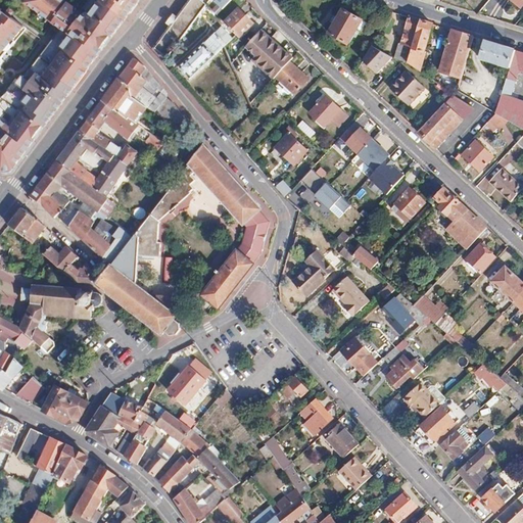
[(99,0),(102,2),(96,10),(90,5),(77,20),(47,0),(36,0),(26,13),(55,36),(25,78),(22,76),(18,82),(16,84),(18,85),(11,94),(8,91),(0,98),(0,59),(27,30),(5,13),(4,15),(0,11),(0,170),(3,173),(7,173),(12,174),(36,141),(54,116),(68,96),(81,81),(100,54),(106,45),(109,42),(111,39),(114,35),(135,6),(140,0),(99,0)]
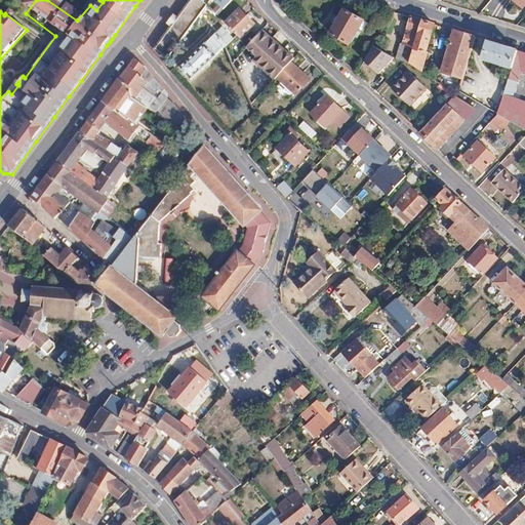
[(175,23),(172,27),(156,48),(168,57),(207,4),(202,0),(192,0),(178,17),(175,23)]
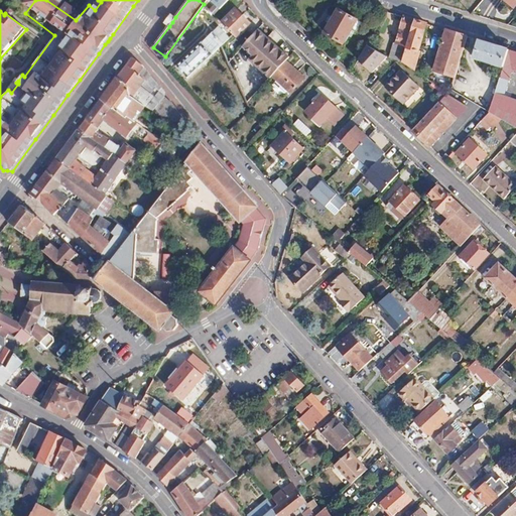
[(221,8),(228,0),(213,0),(221,8)]
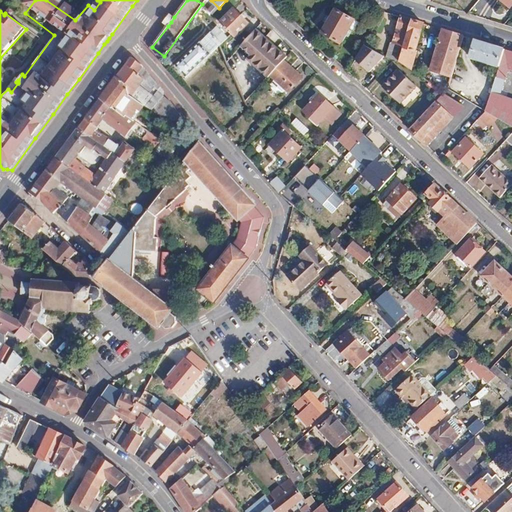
[(220,21),(235,37),(249,23),(234,8),(220,21)]
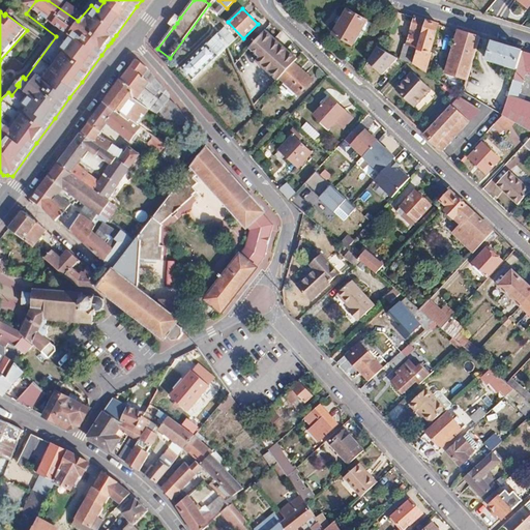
[(363,27),(367,20),(348,8),(332,34),(353,46),(363,27)]
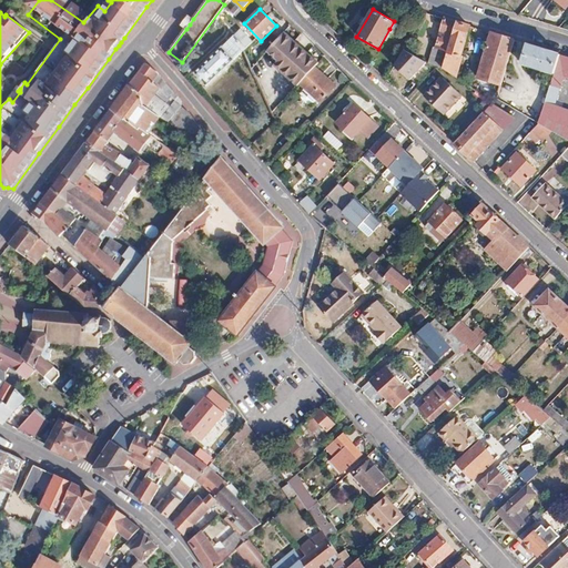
[(180,24),(186,29),(190,24),(193,19),(188,14),(180,24)]
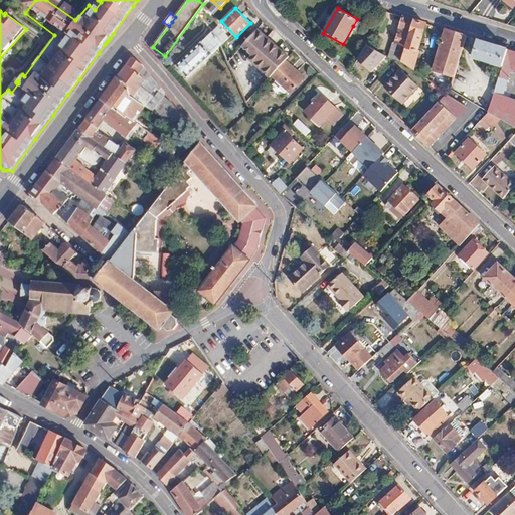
[(414,20),(403,16),(395,42),(393,42),(389,57),(401,61),(403,53),(414,20)]
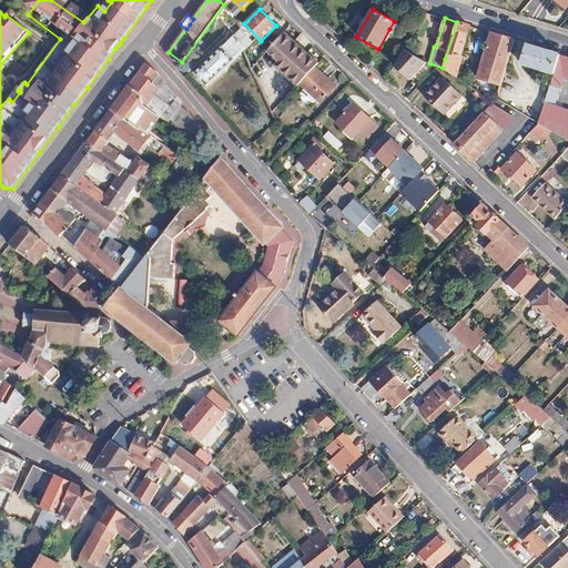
[(402,26),(394,21),(389,29),(397,33),(402,26)]
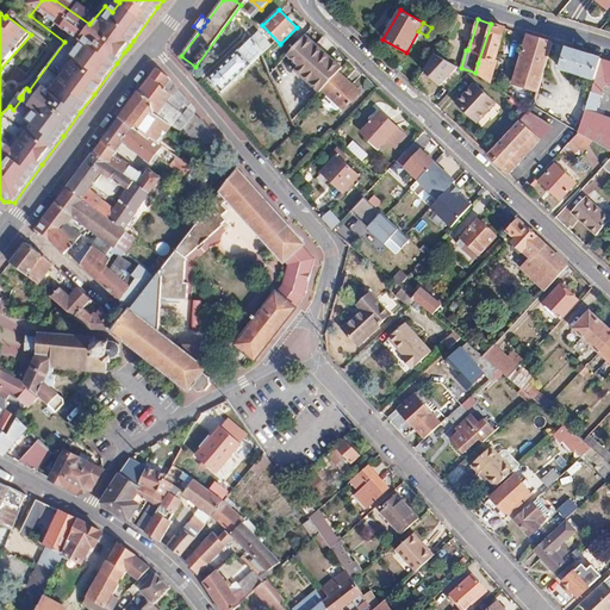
[(505,27),(491,24),(478,63),(492,68),(505,27)]
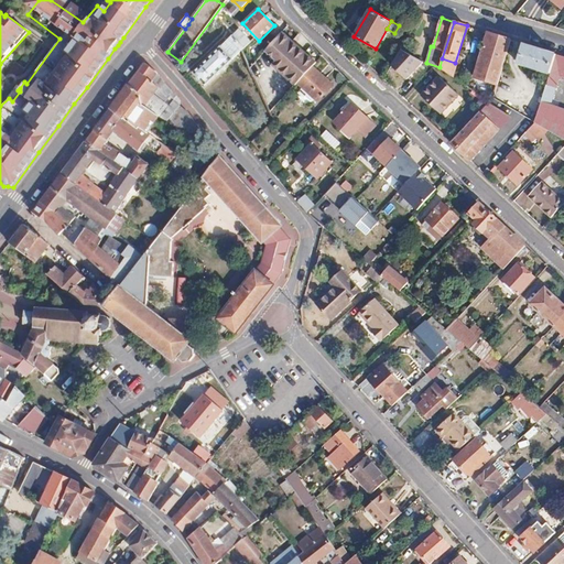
[(205,85),(242,50),(250,41),(239,28),(224,45),(194,73),(205,85)]
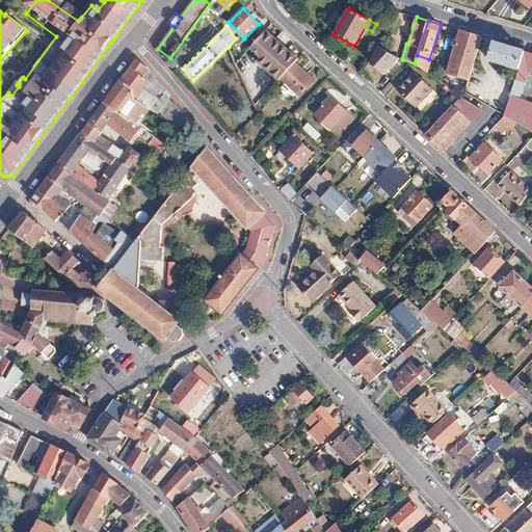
[(295,62),(298,58),(266,30),(249,49),(258,56),(255,60),(277,81),(281,78),(295,62)]
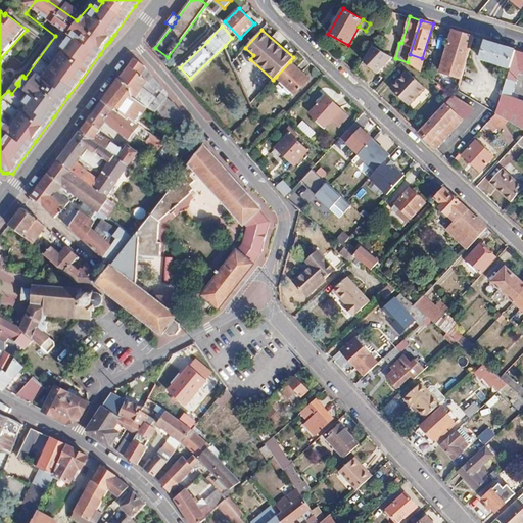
[(454,88),(459,89),(462,78),(475,37),(453,30),(439,72),(453,76),(452,82),(455,83),(454,88)]
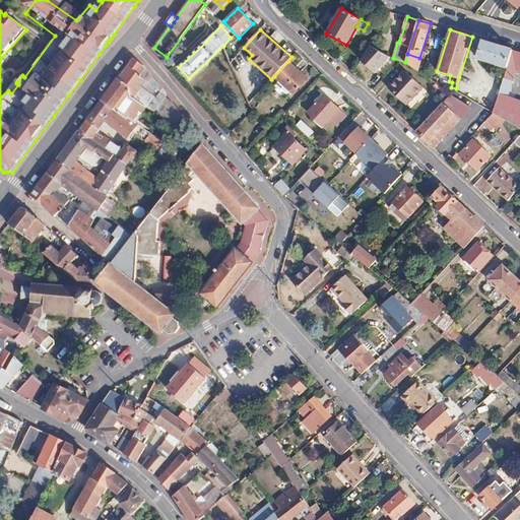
[(477,58),(508,68),(514,50),(483,41),(477,58)]
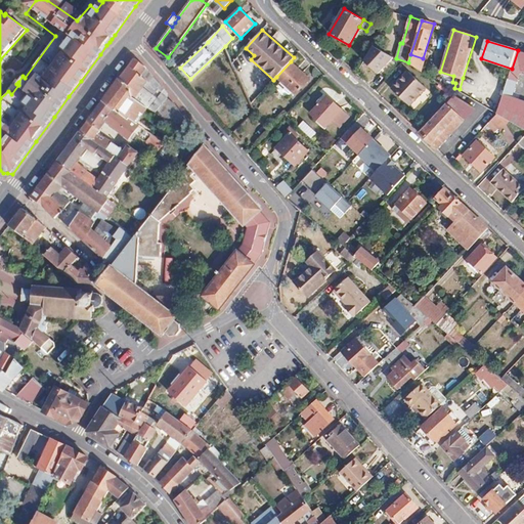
[(385,55),(373,47),(364,60),(377,69),(385,55)]
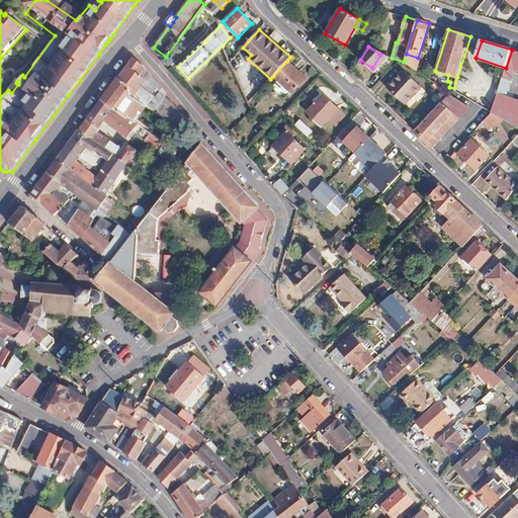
[(517,51),(512,50),(506,68),(498,93),(507,96),(514,70),(517,71),(517,51)]
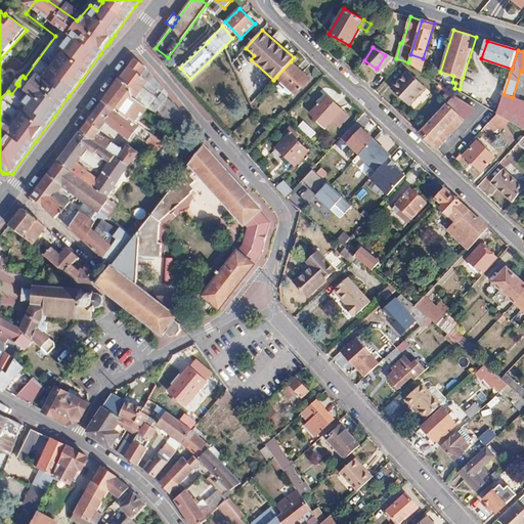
[(410,54),(408,62),(419,70),(423,58),(410,54)]
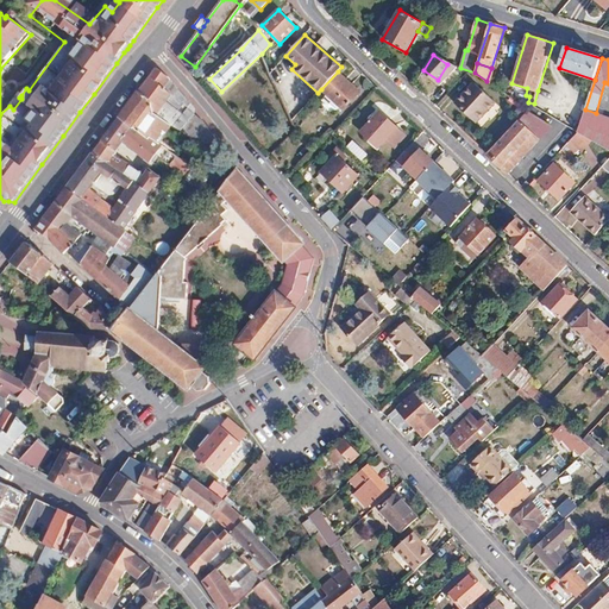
[(181,131),(194,114),(195,108),(177,87),(169,79),(155,67),(151,73),(142,85),(137,90),(152,102),(155,114),(171,125),(181,131)]
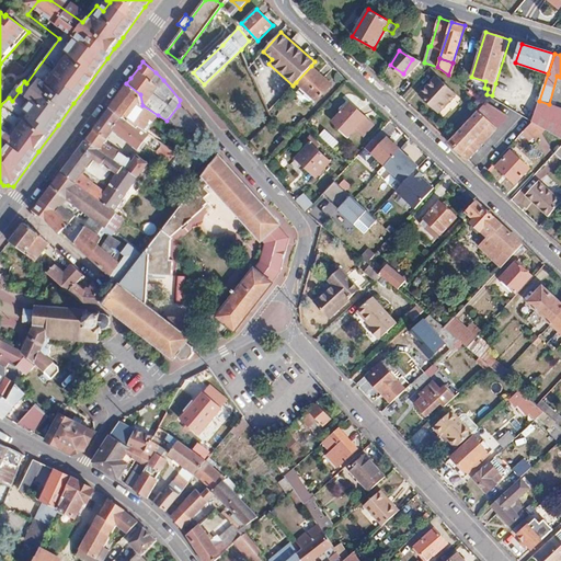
[(311,66),(296,82),(316,101),(329,88),(323,82),(325,79),(311,66)]
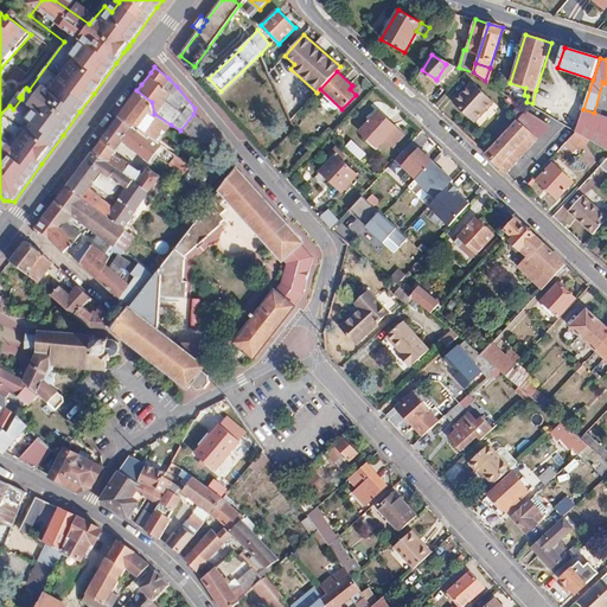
[(474,122),(494,101),(473,82),(454,102),(474,122)]
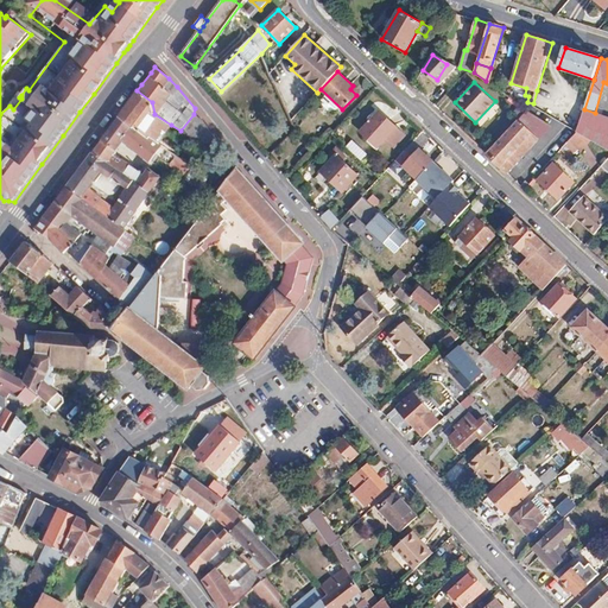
[(118,116),(159,144),(171,125),(154,114),(152,102),(137,90),(118,116)]
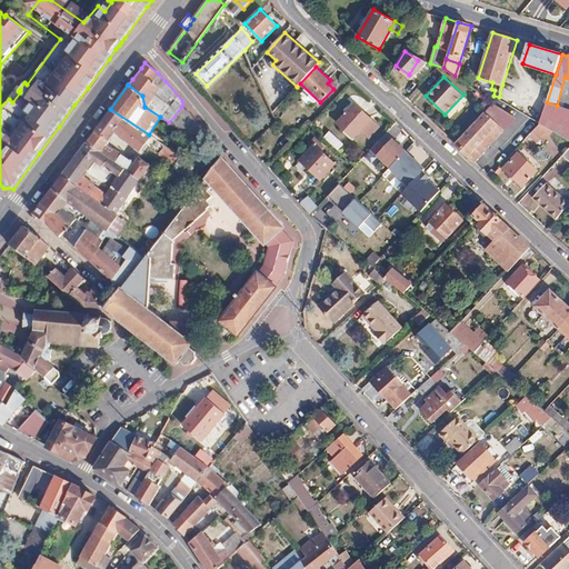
[(9,99),(12,102),(20,92),(18,91),(20,89),(17,86),(7,98),(9,99)]
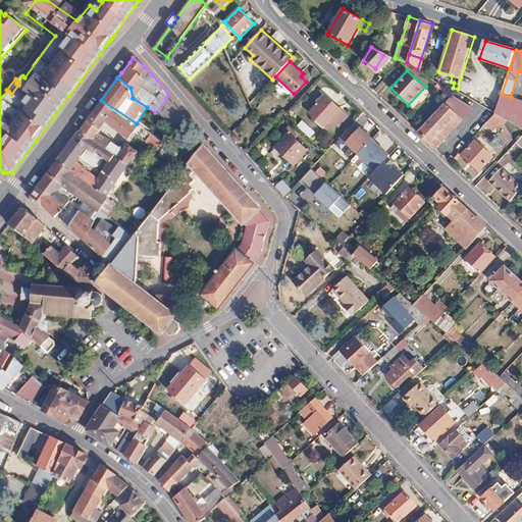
[(445,102),(452,94),(447,91),(440,98),(445,102)]
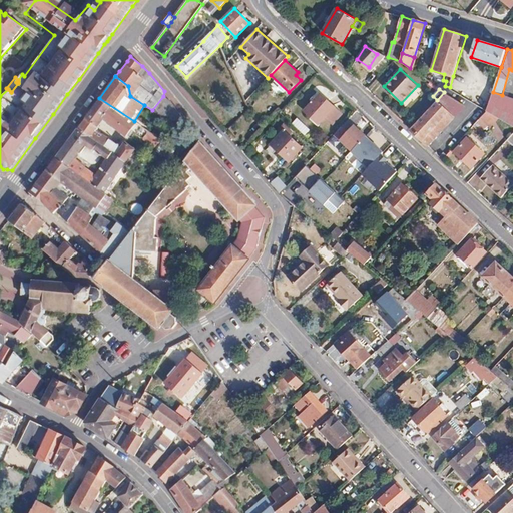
[(499,118),(512,125),(512,98),(502,95),(493,92),(487,111),(492,114),(499,118)]
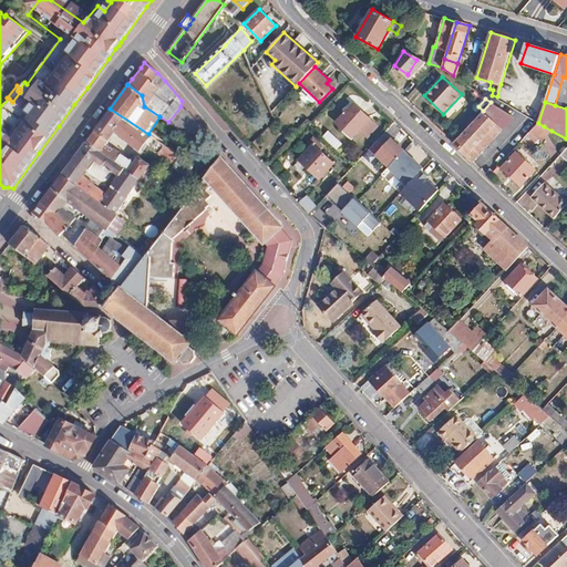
[(336,123),(352,137),(361,129),(370,119),(352,103),(336,123)]
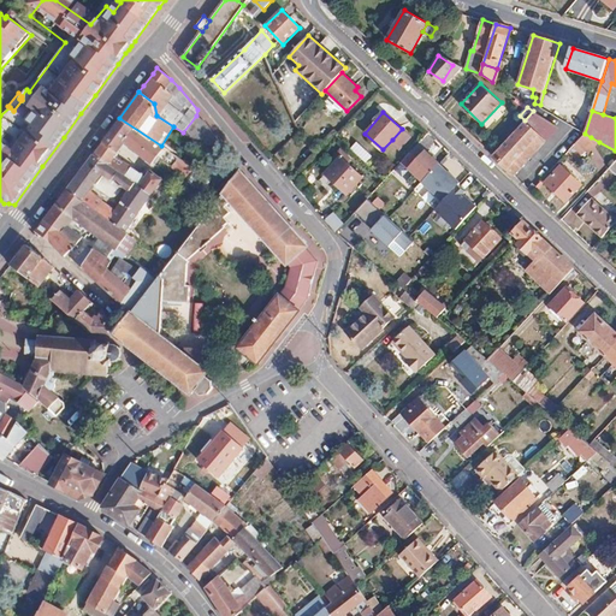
[(526,122),(525,120),(493,155),(514,176),(558,128),(534,113),(526,122)]
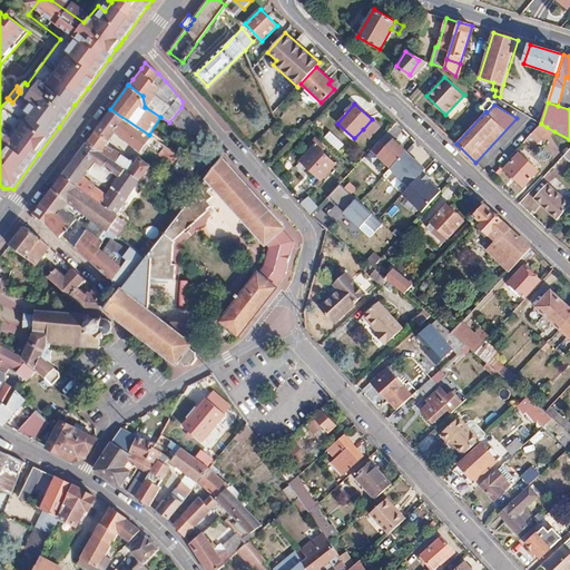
[(190,112),(182,107),(169,123),(193,140),(200,127),(190,112)]
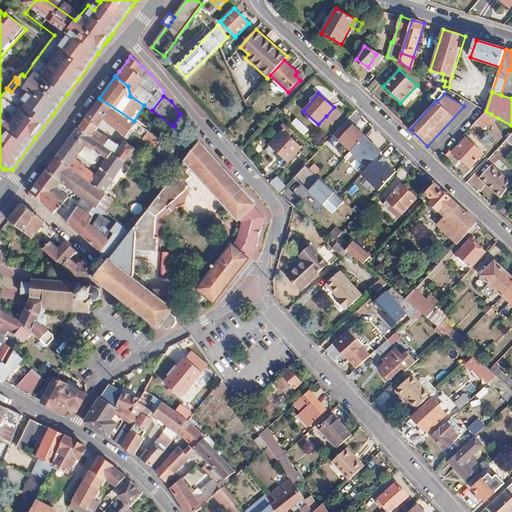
[(168,160),(175,149),(134,121),(99,98),(92,107),(85,117),(98,126),(104,119),(129,138),(133,132),(159,149),(157,152),(168,160)]
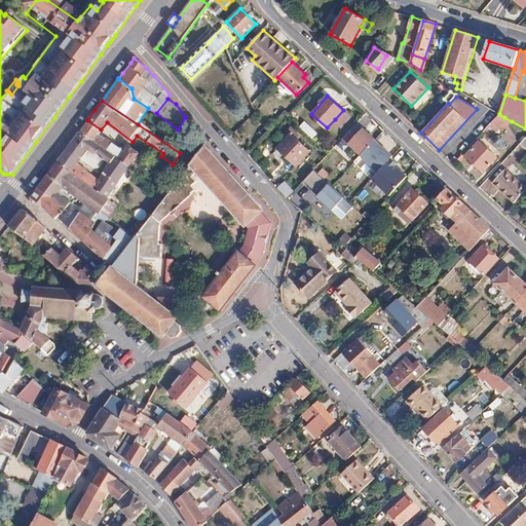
[(473,138),(493,116),(482,106),(461,128),(473,138)]
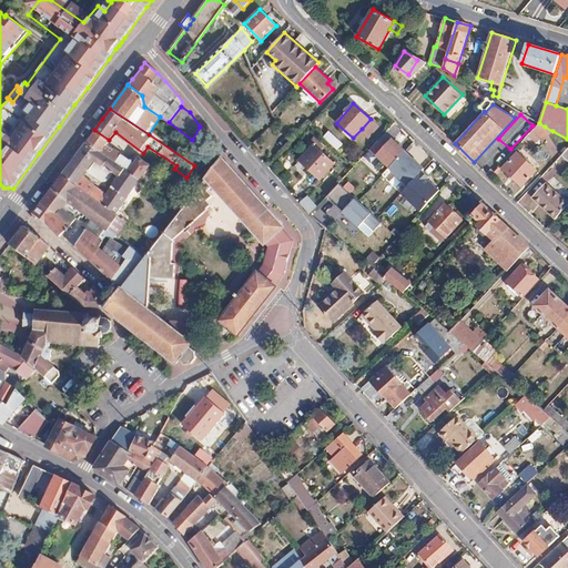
[(378,125),(371,119),(362,129),(369,135),(378,125)]
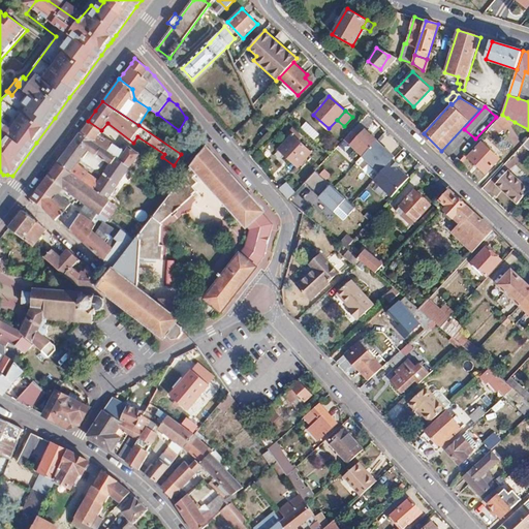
[(491,126),(488,130),(495,136),(502,129),(505,131),(515,122),(507,118),(502,115),(491,126)]
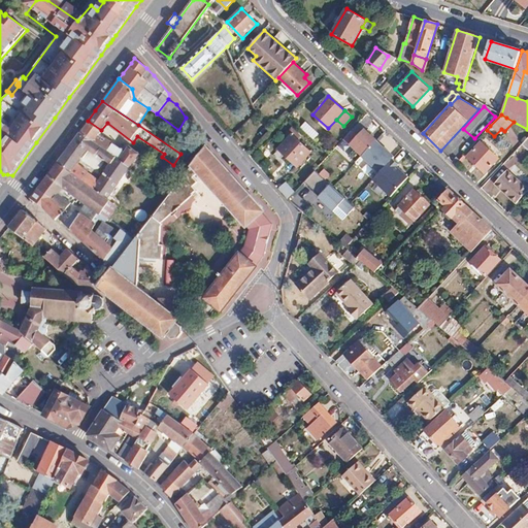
[(134,171),(144,158),(128,145),(124,151),(99,134),(101,130),(88,121),(87,123),(80,131),(114,156),(130,167),(134,171)]
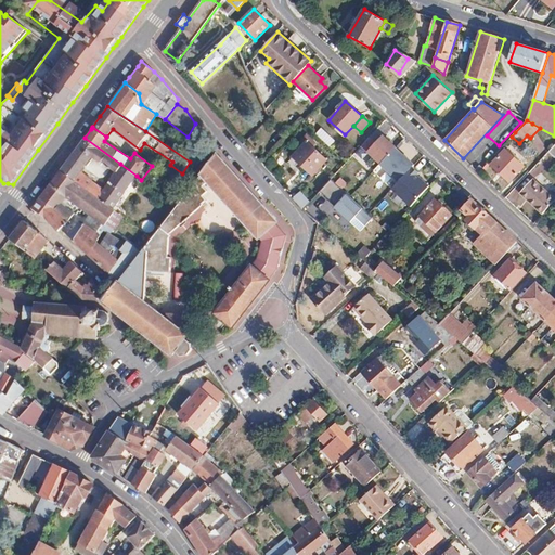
[(317,132),(330,146),(336,140),(322,127),(317,132)]
